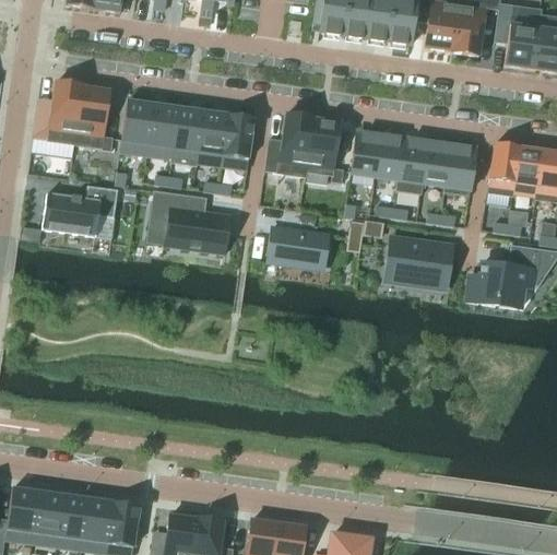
[(67,0),(66,6),(93,9),(94,0),(67,0)]
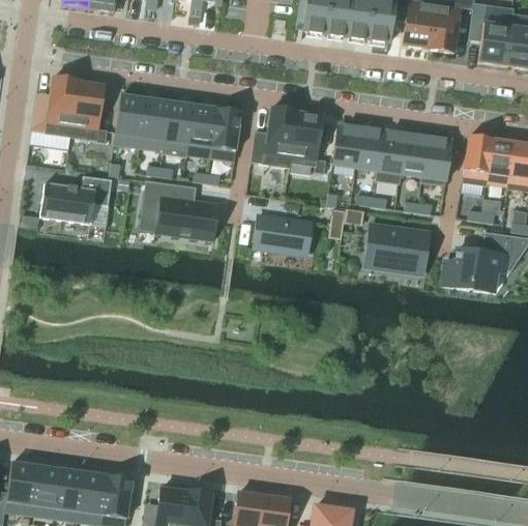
[(89,0),(88,8),(114,12),(116,0),(89,0)]
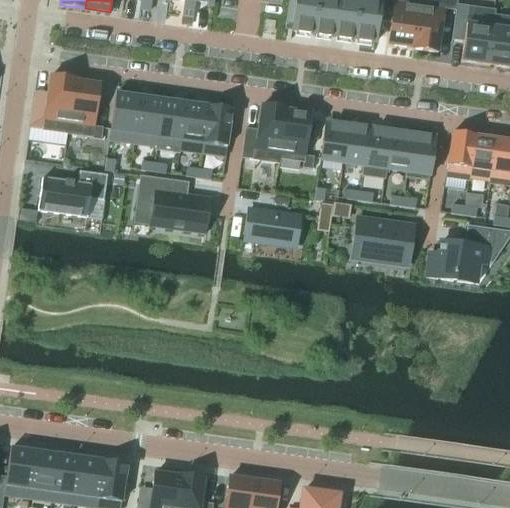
[(151,9),(152,1),(142,0),(141,7),(151,9)]
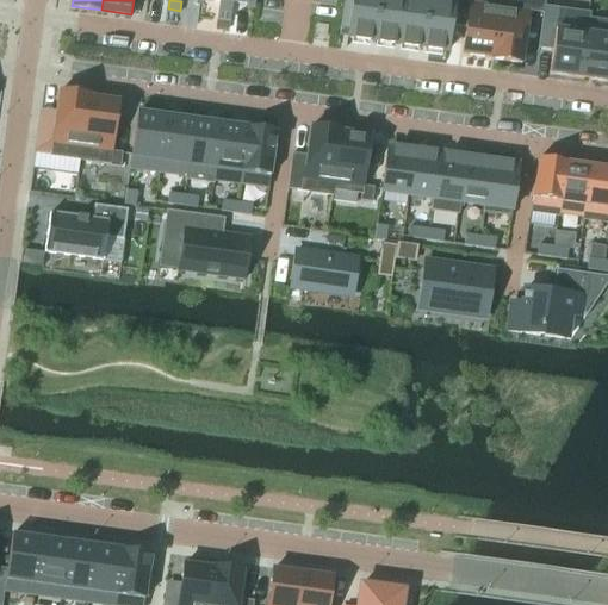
[(395,45),(395,42),(402,43),(402,45),(419,48),(419,45),(426,45),(426,49),(442,51),(444,48),(448,49),(454,0),(346,0),(342,25),(341,31),(349,32),(349,35),(354,36),(354,39),(371,42),(371,38),(378,39),(378,43),(395,45)]
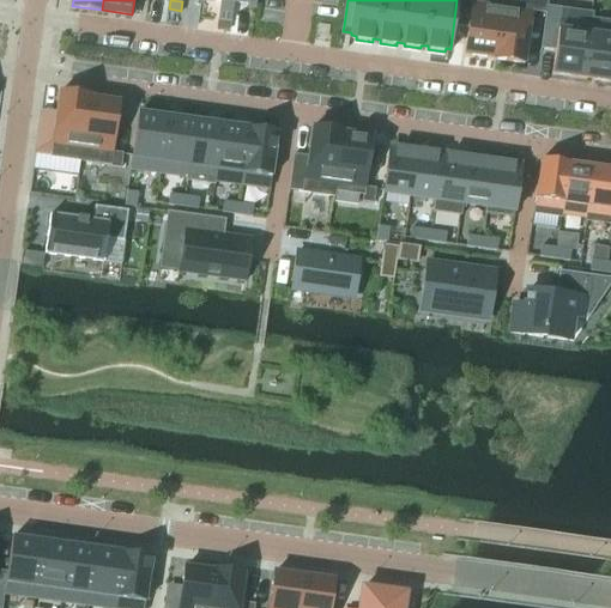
[(473,0),(466,52),(495,55),(495,58),(496,58),(503,0),(502,0),(502,4),(473,0)]
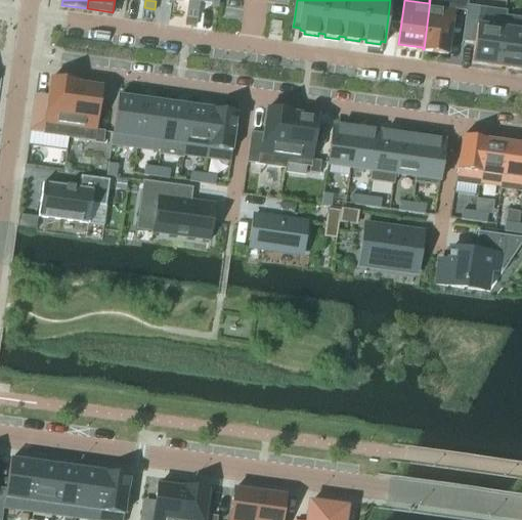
[(430,0),(424,49),(449,52),(455,7),(468,9),(468,4),(469,0),(430,0)]
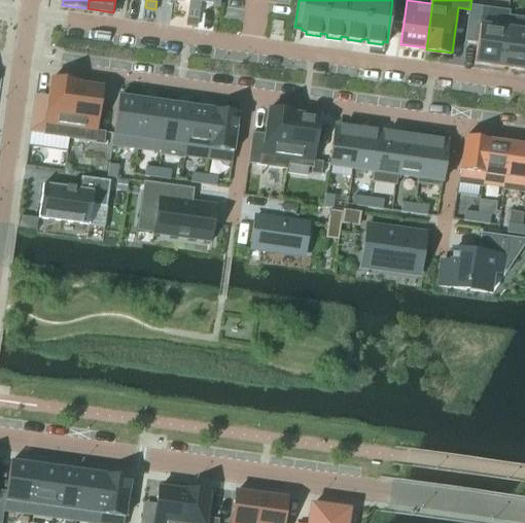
[(470,9),(466,39),(479,41),(476,62),(501,65),(509,9),(470,4),(470,9)]
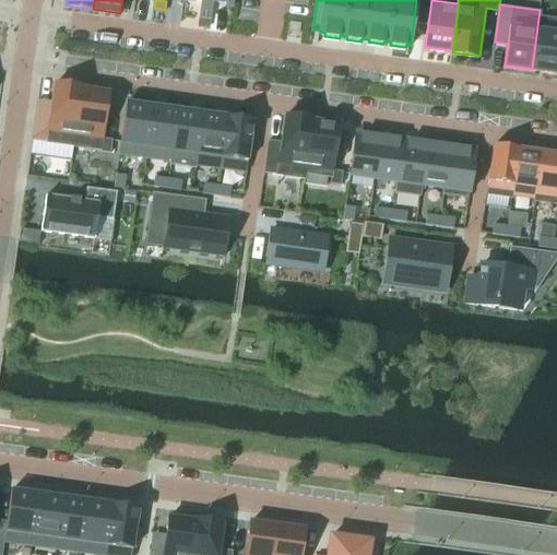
[(202,7),(201,14),(212,16),(213,8),(202,7)]
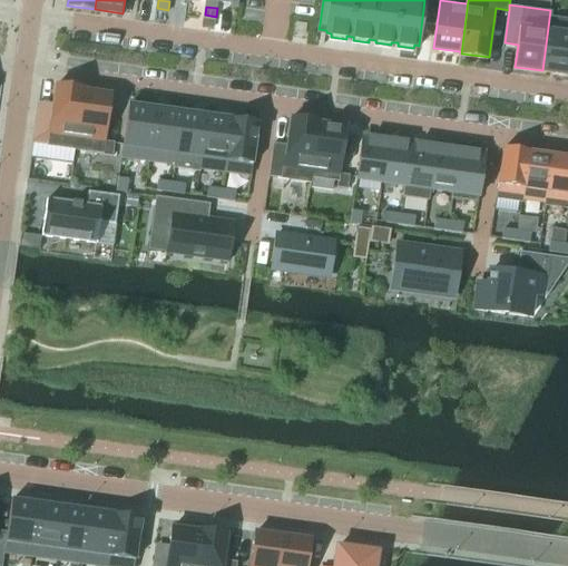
[(550,10),(542,70),(567,75),(567,18),(551,16),(551,10),(550,10)]
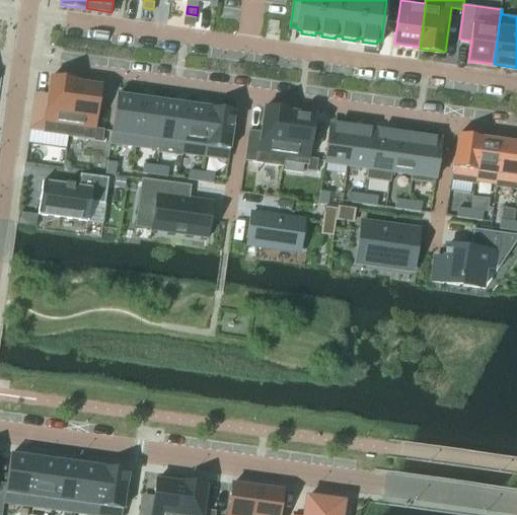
[(31,127),(29,141),(67,146),(69,134),(77,79),(52,76),(49,92),(46,120),(32,118),(31,118),(30,127),(31,127)]
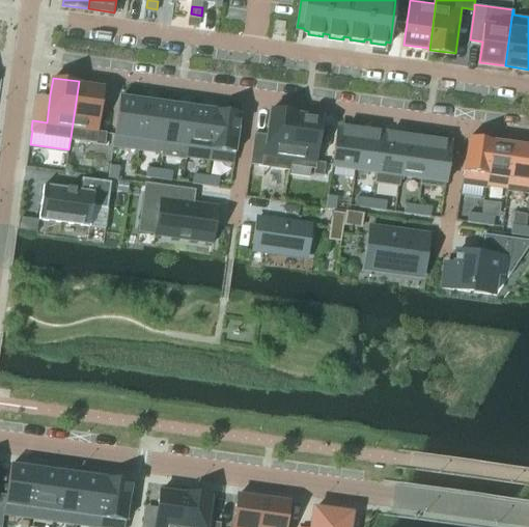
[(79,81),(71,137),(96,140),(95,142),(106,143),(108,131),(99,130),(104,86),(80,83),(80,81),(79,81)]
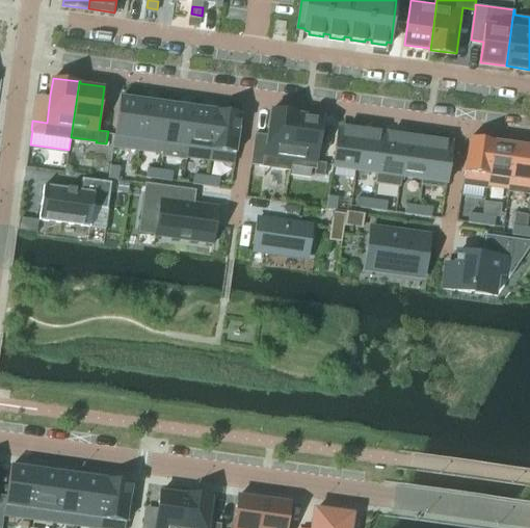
[(114,142),(140,146),(147,99),(122,96),(114,142)]
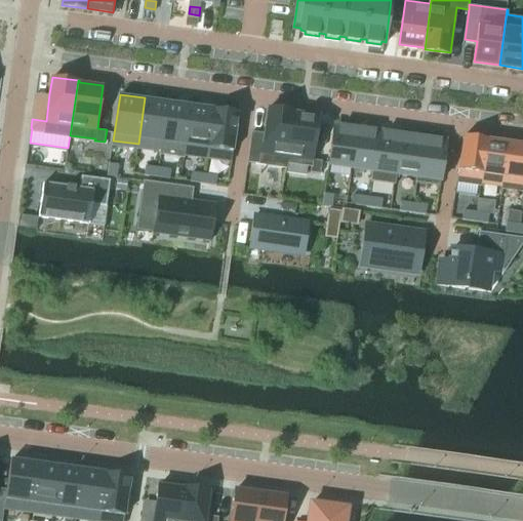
[(161,147),(160,152),(161,152),(168,101),(145,97),(138,144),(161,147)]
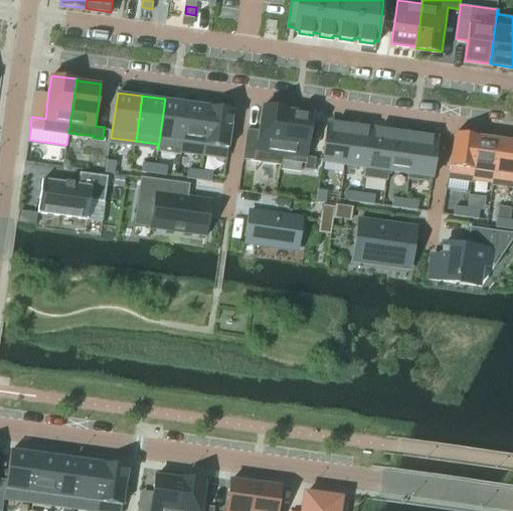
[(181,152),(188,103),(165,99),(158,149),(181,152)]
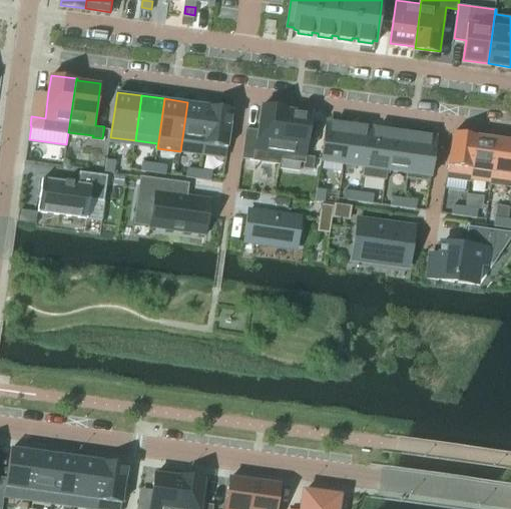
[(180,151),(181,151),(181,146),(203,150),(209,105),(187,102),(180,151)]
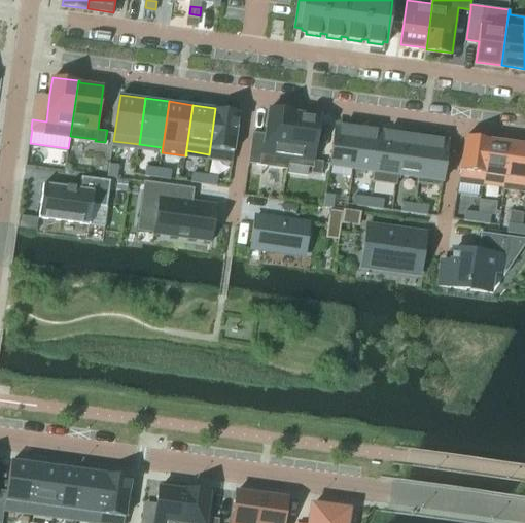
[(249,161),(287,166),(295,111),(270,107),(266,132),(253,131),(249,161)]
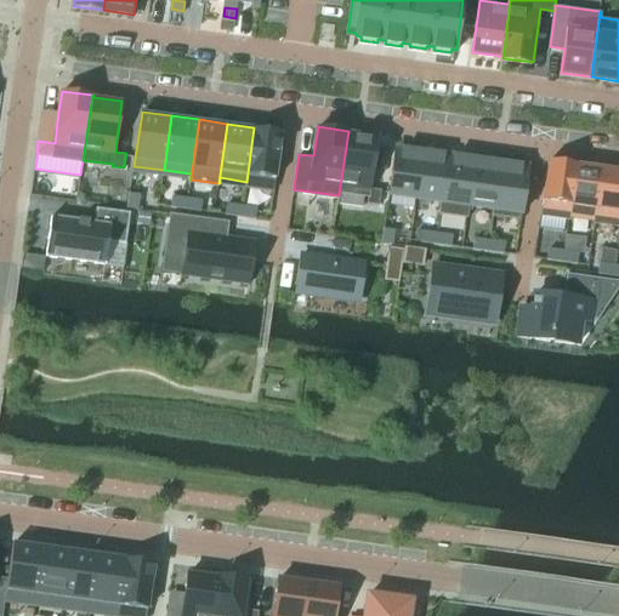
[(277,177),(283,131),(254,127),(246,182),(274,186),(276,177),(277,177)]
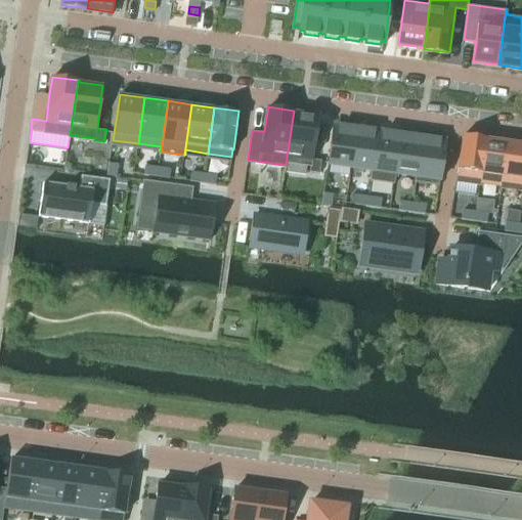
[(295,111),(294,111),(286,165),(287,165),(288,161),(311,164),(311,170),(320,172),(322,159),(313,158),(318,116),(295,112),(295,111)]
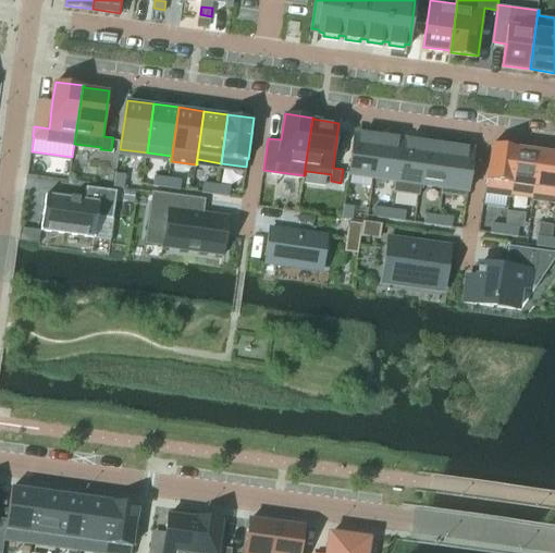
[(355,132),(349,173),(374,176),(380,135),(355,132)]
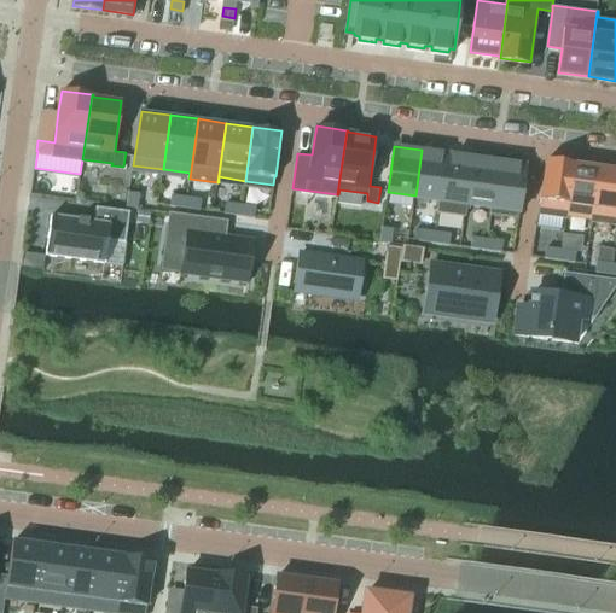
[(416,196),(440,199),(439,210),(440,210),(447,153),(422,150),(416,196)]
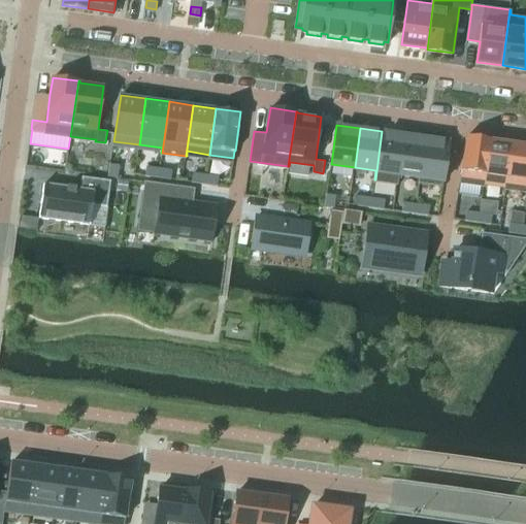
[(382,131),(375,179),(397,184),(404,134),(382,131)]
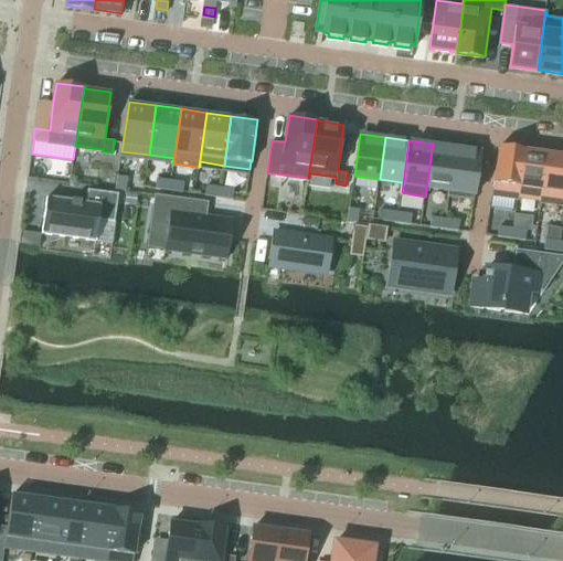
[(449,189),(448,194),(449,194),(456,147),(433,144),(425,197),(426,197),(428,186),(449,189)]
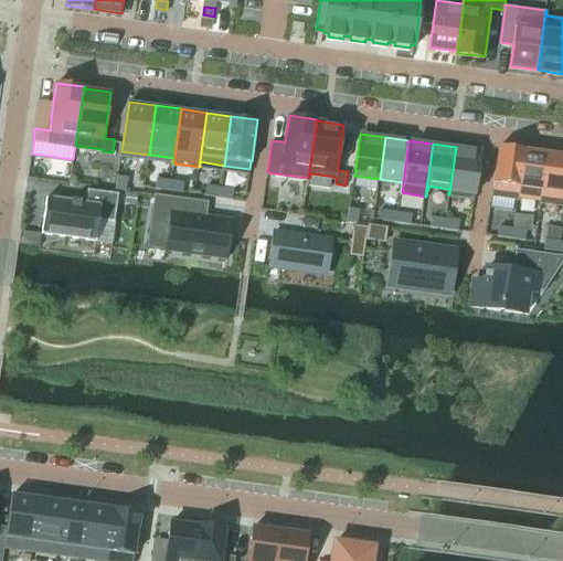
[(494,194),(518,198),(524,148),(500,145),(494,194)]
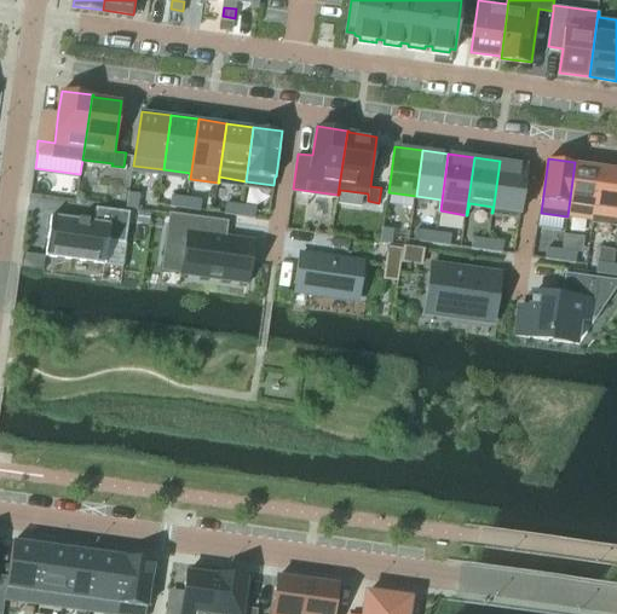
[(500,161),(492,213),(520,216),(528,164),(500,161)]
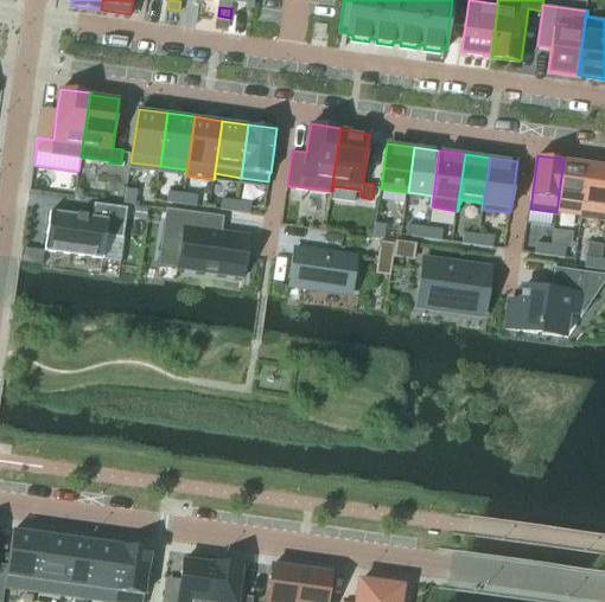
[(590,162),(564,159),(556,212),(558,212),(558,206),(581,210),(580,216),(581,216),(590,162)]
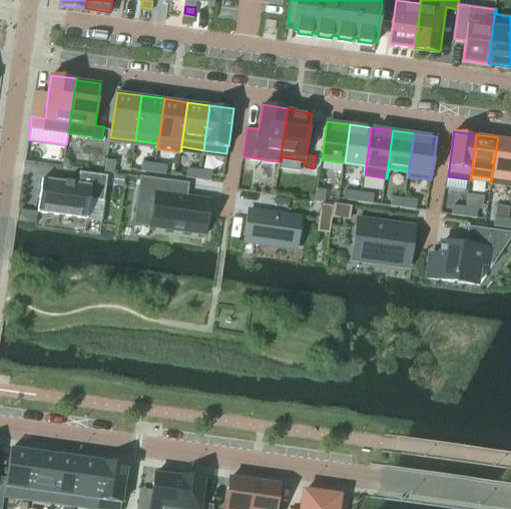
[(510,139),(498,137),(491,182),(510,185),(510,139)]
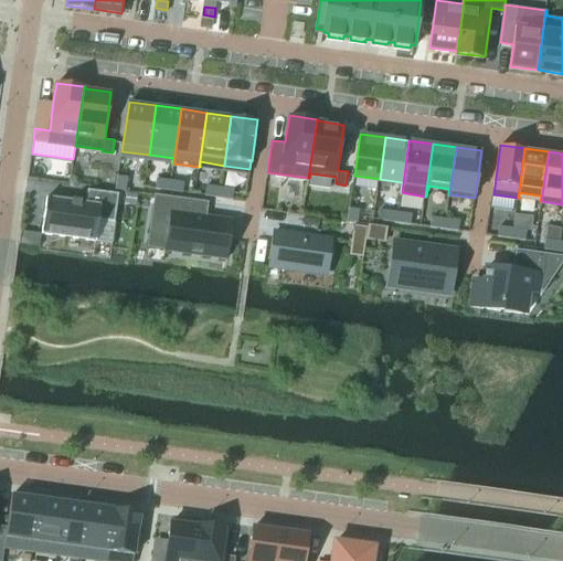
[(128,175),(118,173),(117,187),(126,189),(128,175)]
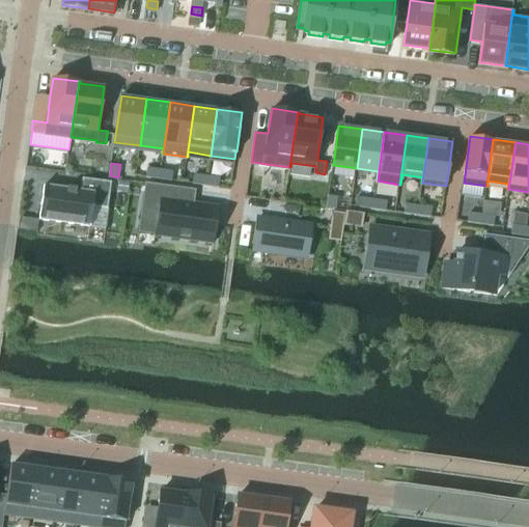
[(161,167),(148,166),(147,174),(160,176),(161,167)]
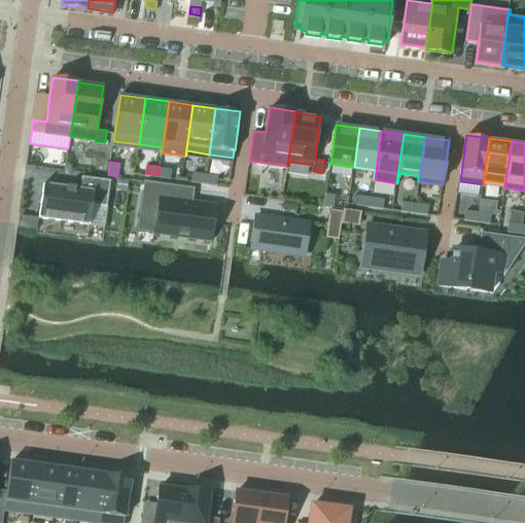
[(172,168),(160,166),(159,175),(171,177),(172,168)]
